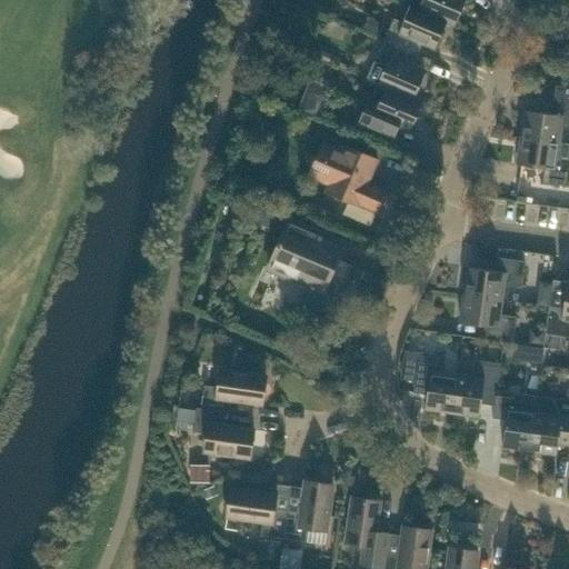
[(422,0),(419,8),(447,20),(455,23),(463,0),(422,0)]
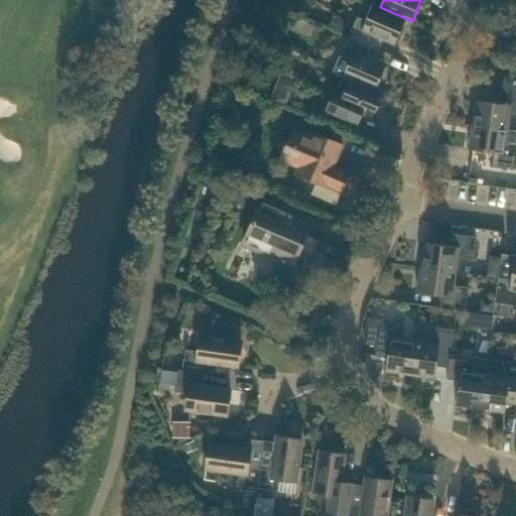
[(405,18),(380,7),(373,4),(366,20),(357,16),(348,36),(371,45),(376,34),(394,42),(405,18)]
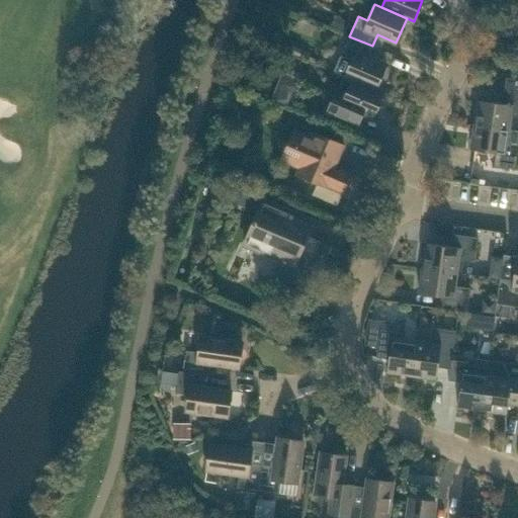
[(367,58),(372,46),(349,36),(341,56),(350,60),(344,76),(351,79),(376,90),(386,66),(367,58)]
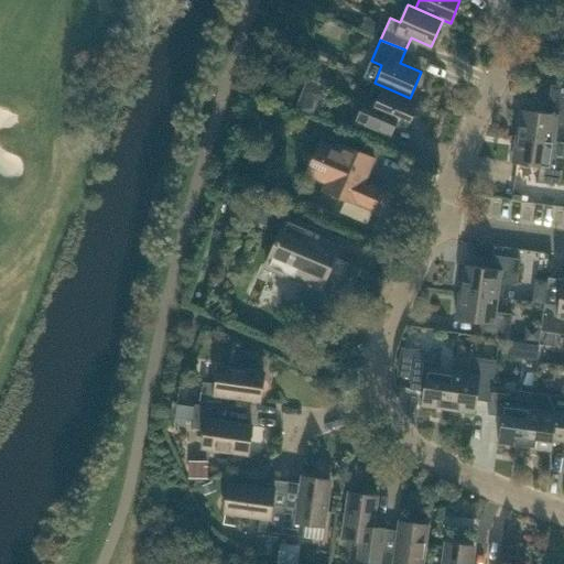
[(418,101),(410,98),(382,86),(375,104),(365,99),(356,121),(390,136),(396,123),(407,128),(418,101)]
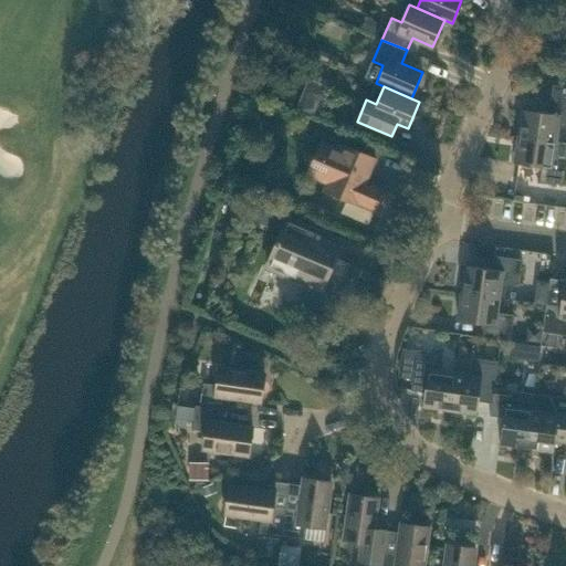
[(565,127),(565,101),(551,100),(549,113),(522,109),(517,136),(556,142),(558,126),(565,127)]
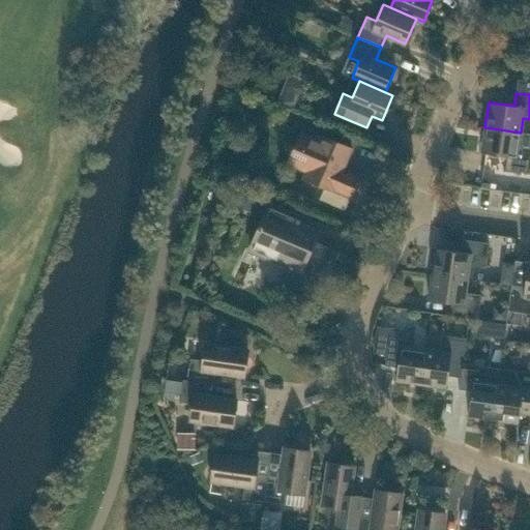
[(529,147),(519,146),(521,133),(484,127),(481,152),(507,156),(505,169),(529,172),(529,147)]
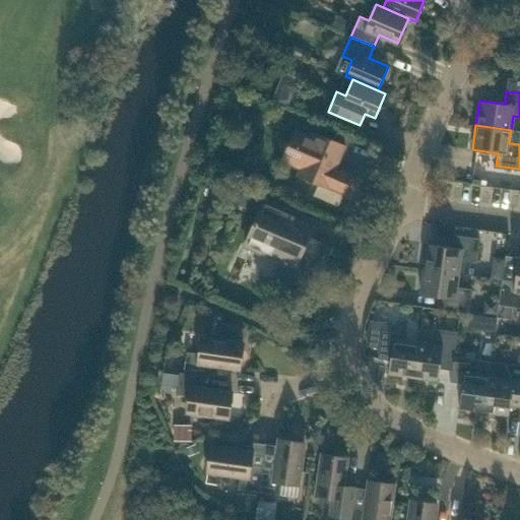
[(300,132),(287,161),(301,167),(298,175),(319,184),(314,196),(337,205),(342,193),(350,174),(336,168),(345,146),(315,133),(313,138),(300,132)]
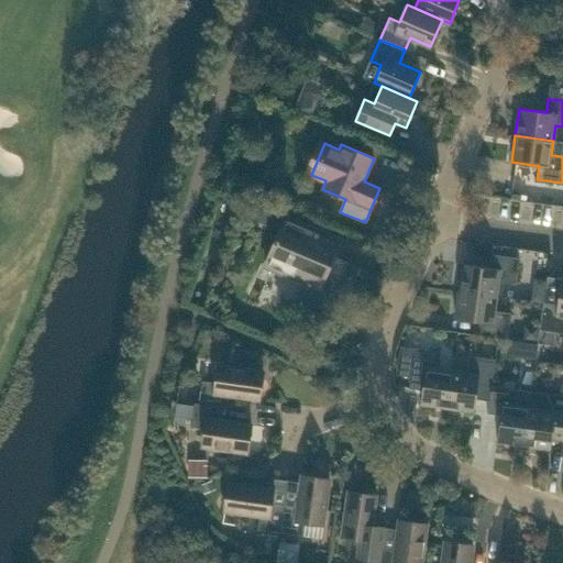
[(329,268),(340,242),(285,218),(265,264),(309,283),(298,306),(326,317),(335,294),(343,296),(349,289),(350,282),(342,276),(343,275),(329,268)]
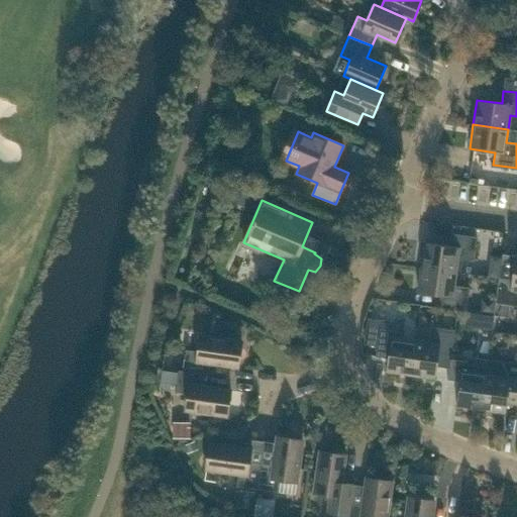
[(473,261),(476,237),(451,233),(449,246),(424,242),(421,267),(456,272),(458,259),(473,261)]
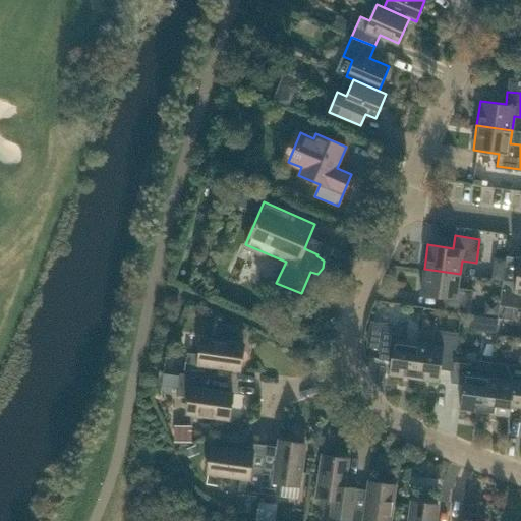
[(504,262),(506,250),(497,249),(495,261),(504,262)]
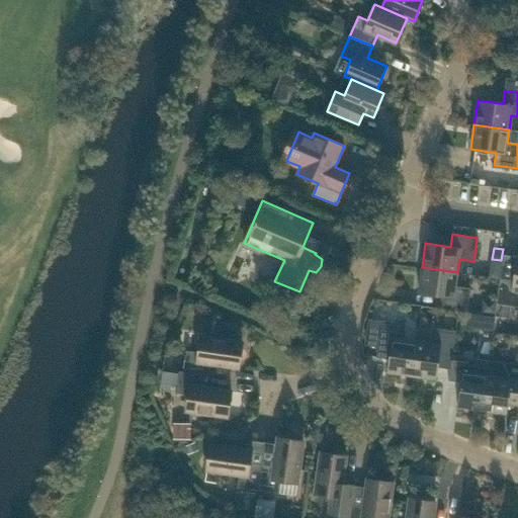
[(517,255),(516,255),(512,280),(500,278),(497,304),(517,306),(517,255)]
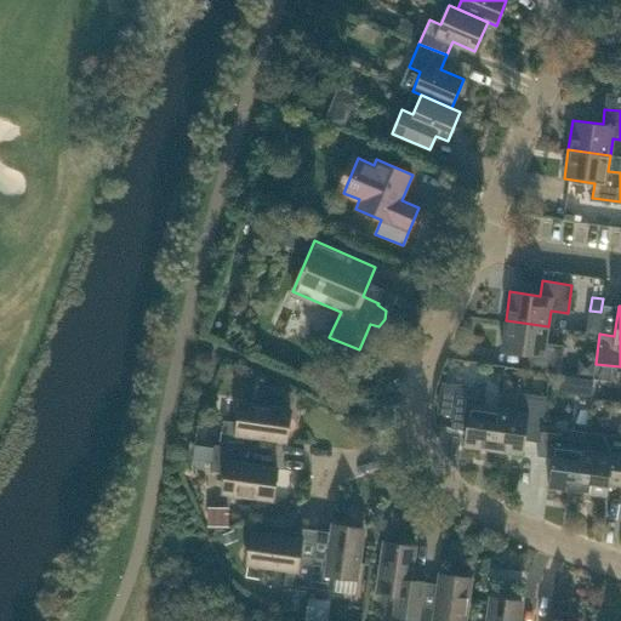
[(546,343),(548,326),(506,320),(501,351),(531,354),(530,369),(559,374),(563,346),(546,343)]
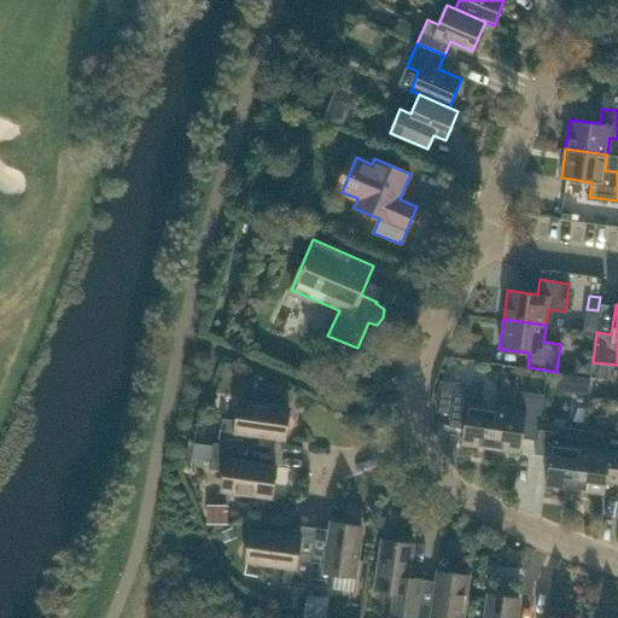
[(481,404),(483,386),(455,382),(449,426),(464,429),(461,444),(490,448),(496,406),(481,404)]
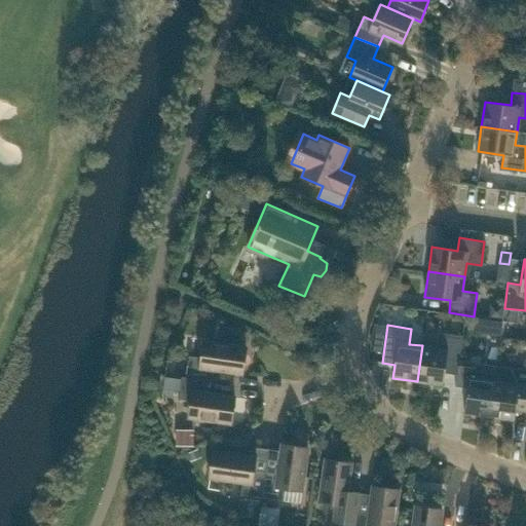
[(459,361),(462,336),(439,333),(437,347),(422,345),(417,381),(443,385),(444,373),(456,374),(458,361),(459,361)]
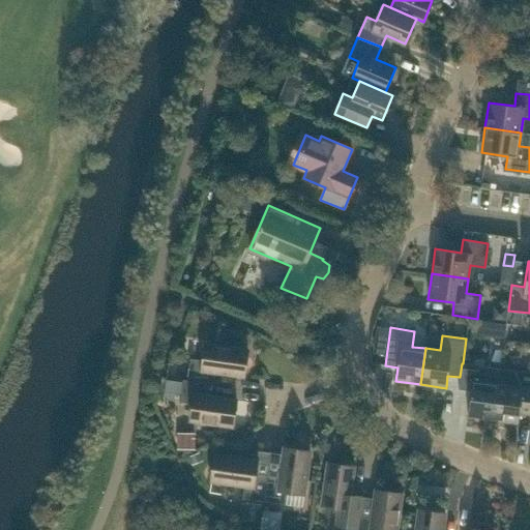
[(244,376),(247,350),(205,344),(203,360),(190,359),(187,381),(209,384),(213,384),(215,373),(244,376)]
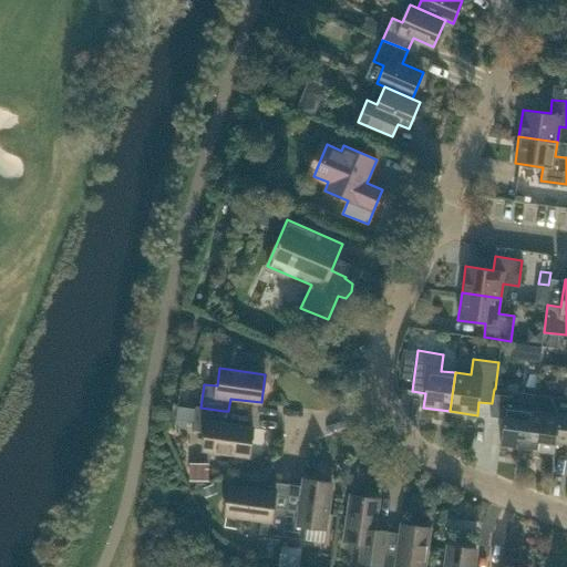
[(492,403),(491,416),(504,418),(501,445),(527,449),(531,424),(533,411),(535,394),(519,392),(506,390),(501,390),(495,389),(494,389),(492,403)]
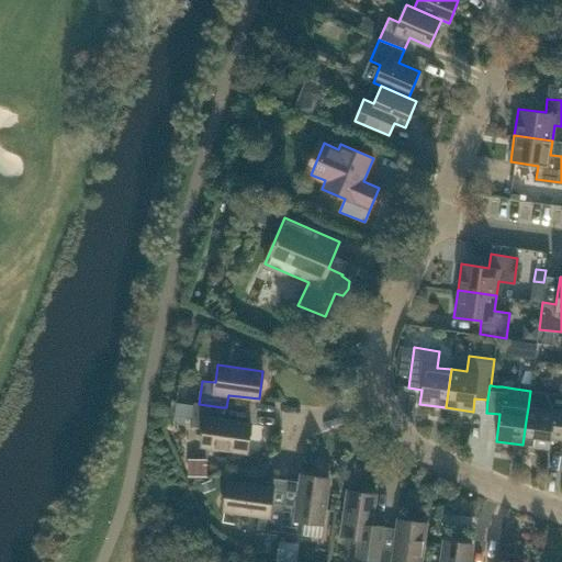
[(526,420),(523,445),(549,449),(553,422),(561,423),(561,395),(554,394),(544,393),(530,391),(528,407),(526,420)]
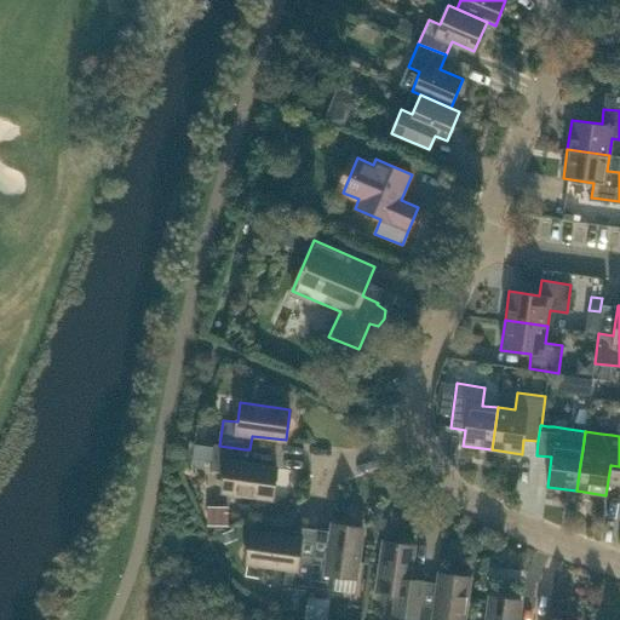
[(245,449),(219,446),(214,445),(211,470),(225,472),(223,492),(273,499),(277,468),(242,463),(245,449)]
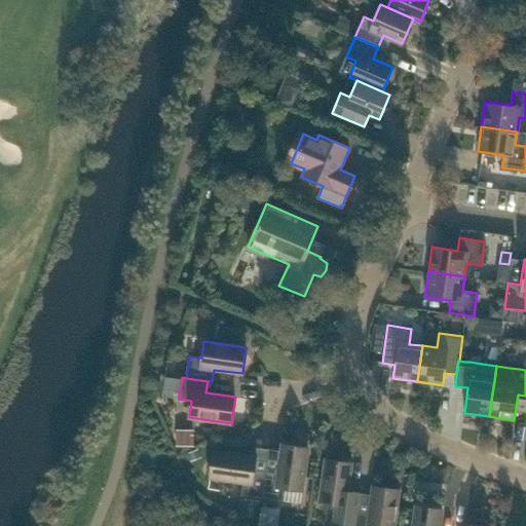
[(177,443),(188,443),(189,443),(189,427),(177,427),(177,443)]
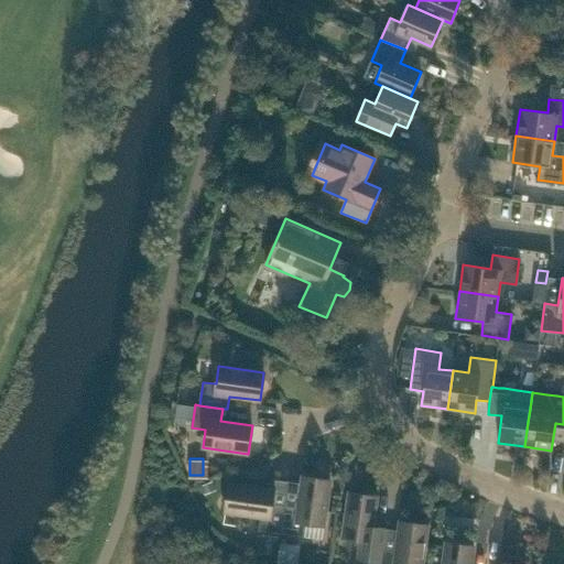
[(324,525),(329,480),(302,476),(297,508),(285,506),(281,533),(304,537),(306,523),(324,525)]
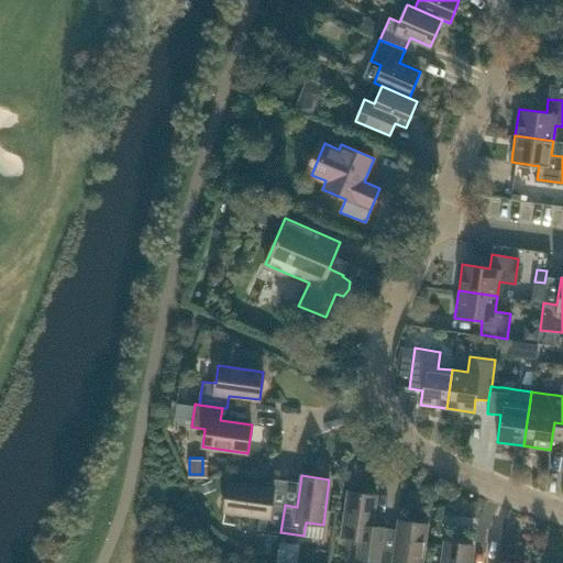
[(272,503),(274,489),(228,483),(224,510),(260,516),(257,529),(280,532),(285,505),(272,503)]
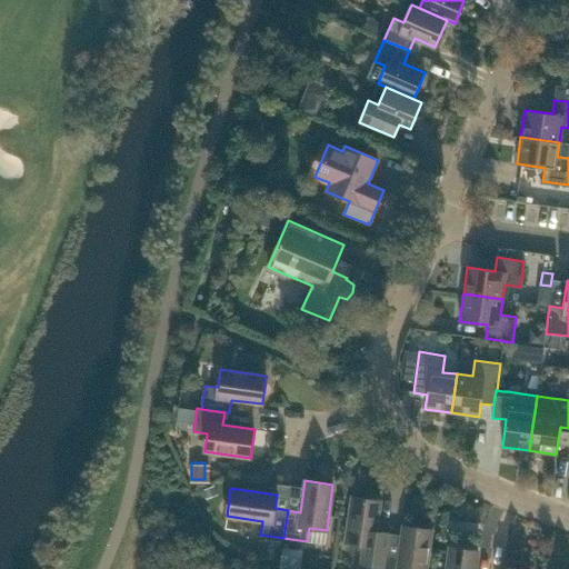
[(376,532),(380,500),(351,497),(346,542),(363,545),(361,562),(385,566),(386,555),(389,533),(376,532)]
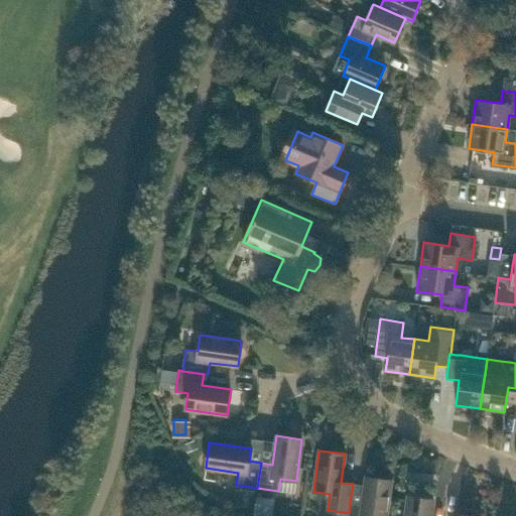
[(386,515),(391,481),(366,477),(362,505),(350,503),(349,513),(348,515),(386,515)]
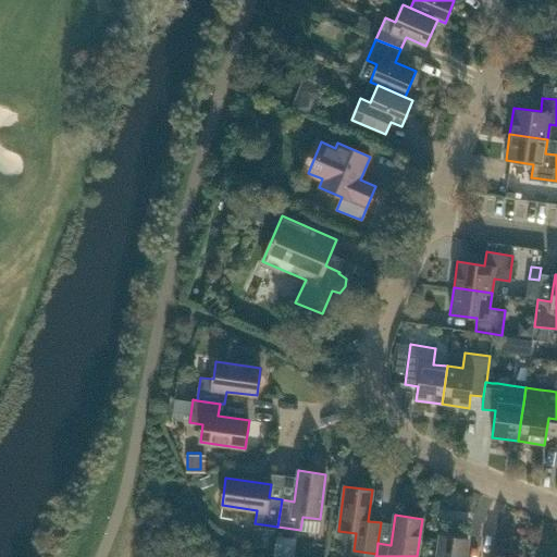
[(465,556),(468,540),(441,535),(436,556),(465,556)]
